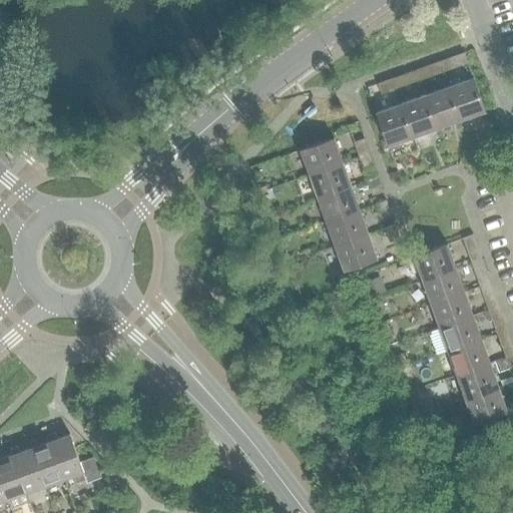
[(453,67),(467,62),(463,53),(450,58),(453,67)]
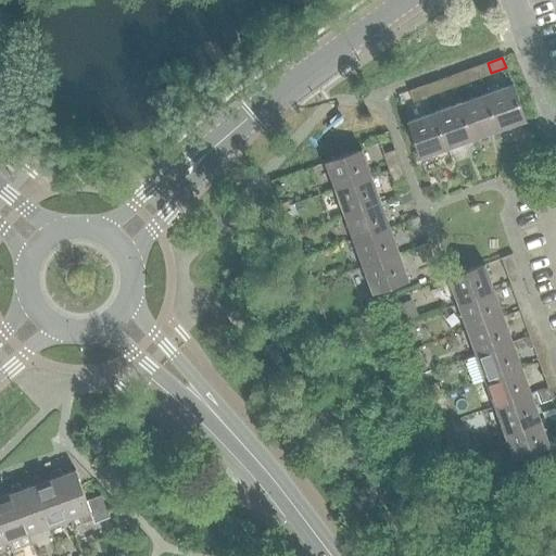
[(475,67),(459,73),(463,84),(479,78),(475,67)]
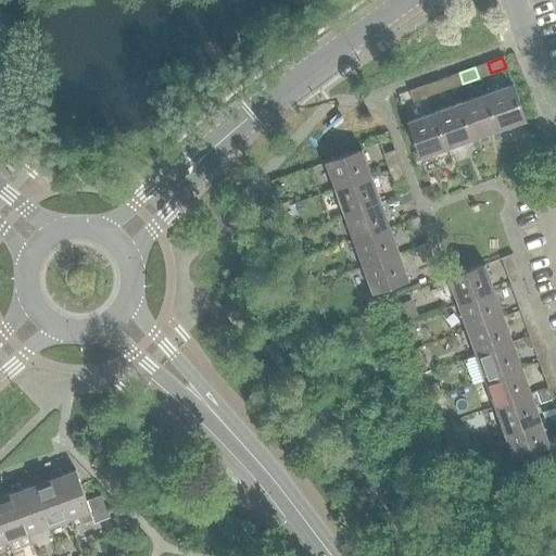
[(449,76),(434,81),(438,92),(453,87),(449,76)]
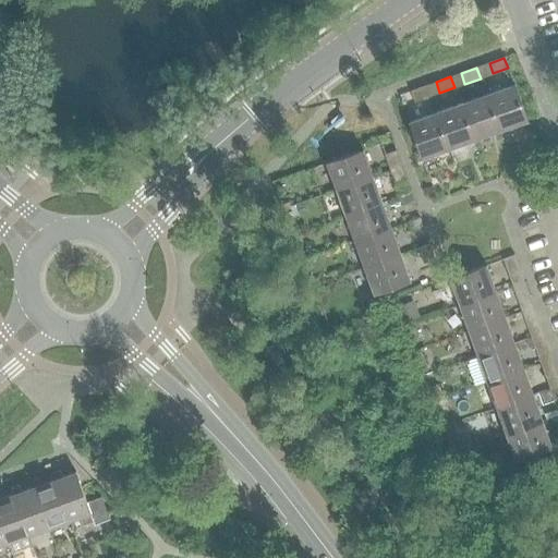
[(513,85),(486,94),(499,132),(526,122),(513,85)]
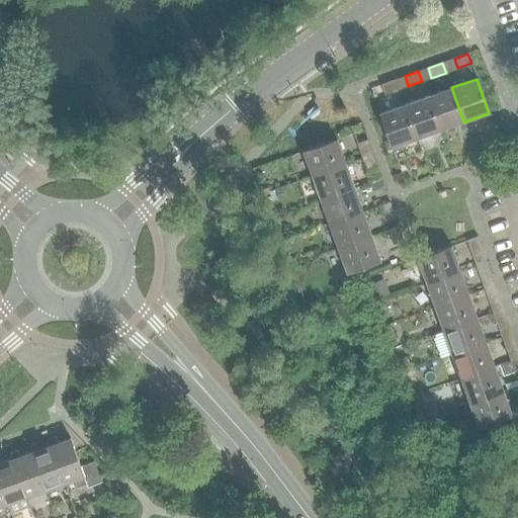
[(395,80),(379,85),(383,94),(398,89),(395,80)]
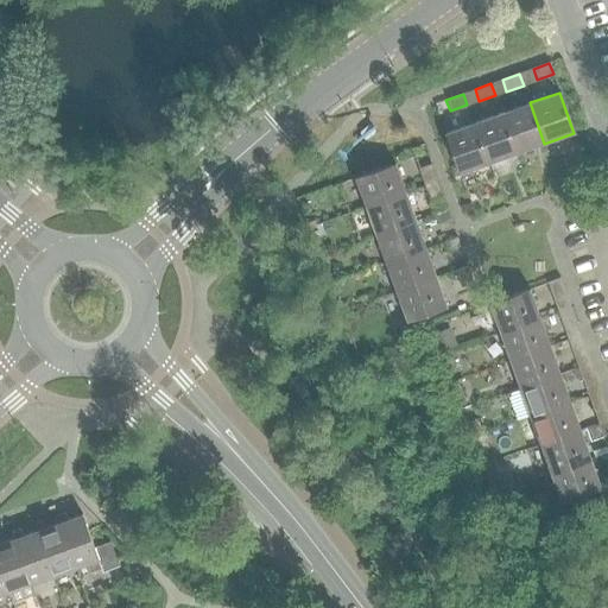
[(530,102),(501,113),(517,153),(544,144),(530,102)]
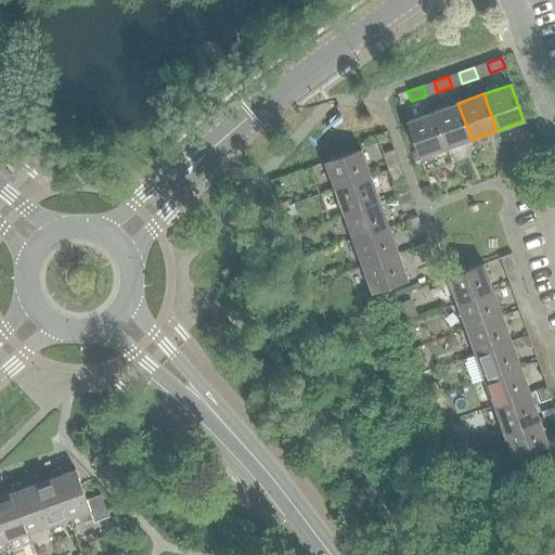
[(457,103),(433,112),(446,150),(472,140),(457,103)]
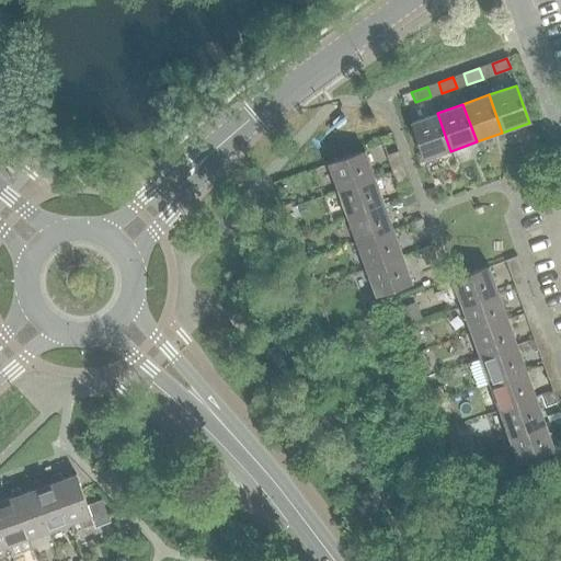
[(450,151),(437,113),(410,123),(423,160),(450,151)]
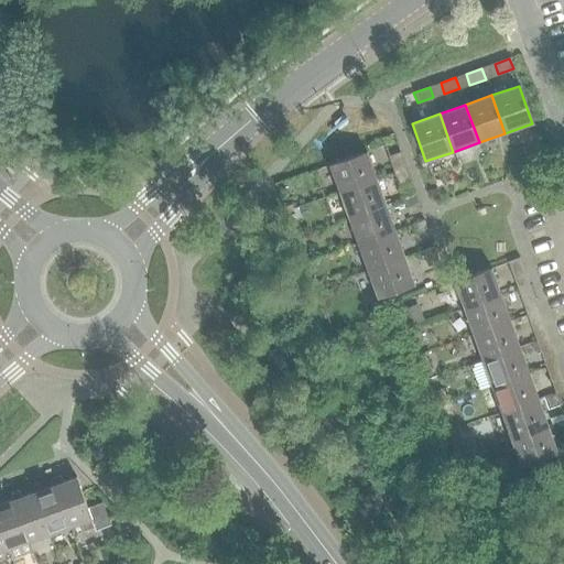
[(366,152),(328,165),(338,193),(376,180),(366,152)]
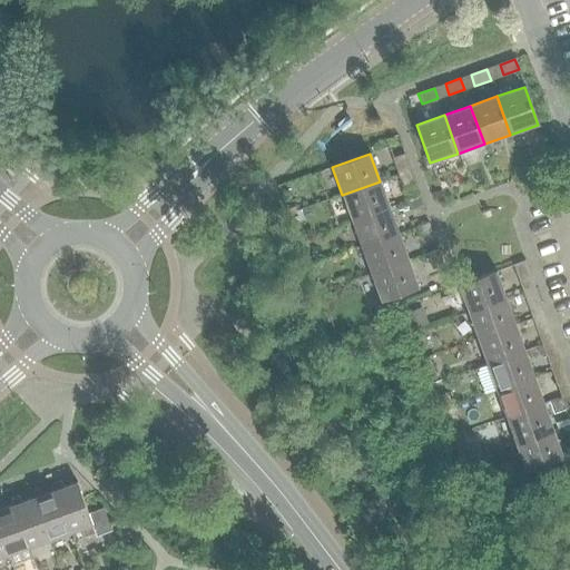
[(403,189),(414,186),(403,154),(392,158),(403,189)]
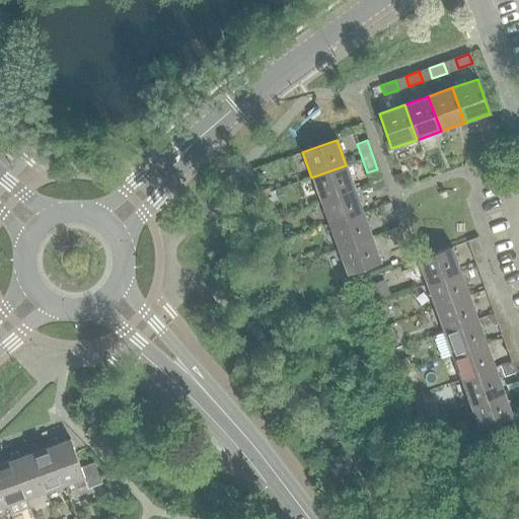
[(346,165),(311,177),(320,201),(355,189),(346,165)]
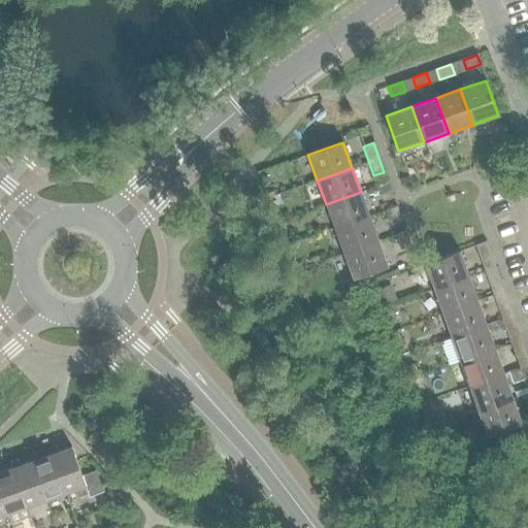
[(383,200),(393,196),(388,182),(377,186),(383,200)]
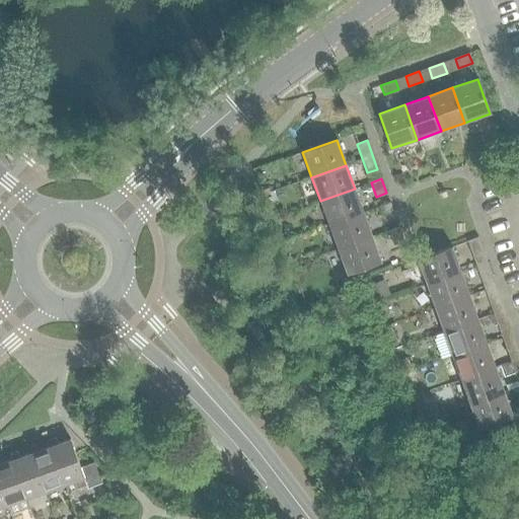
[(355,189),(320,201),(328,225),(363,213),(355,189)]
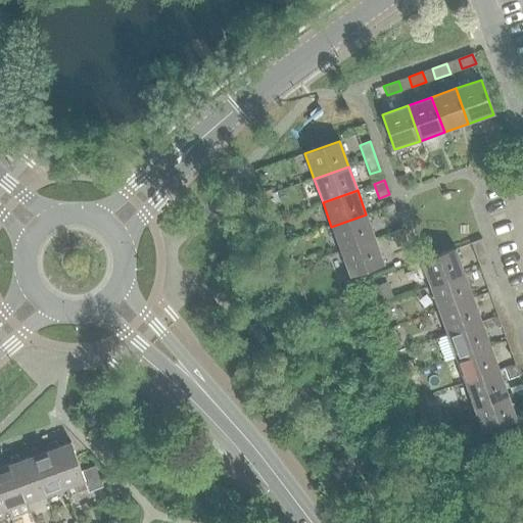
[(388,223),(398,219),(392,204),(382,207),(388,223)]
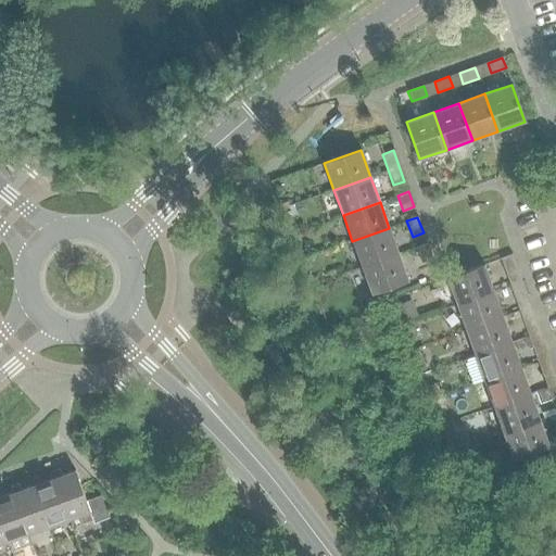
[(389,228),(352,241),(362,267),(399,254),(389,228)]
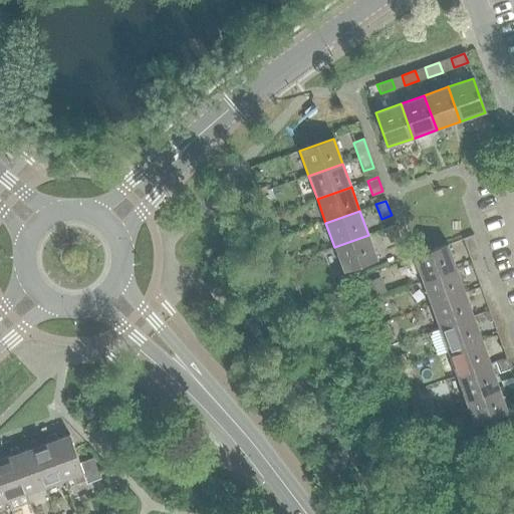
[(390,242),(400,239),(395,224),(384,228),(390,242)]
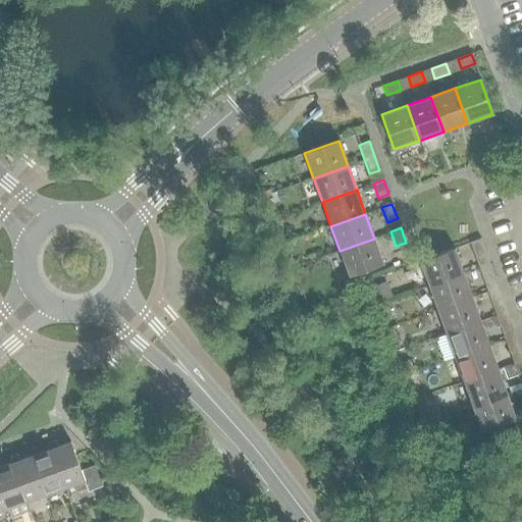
[(374,239),(340,251),(348,275),(382,263),(374,239)]
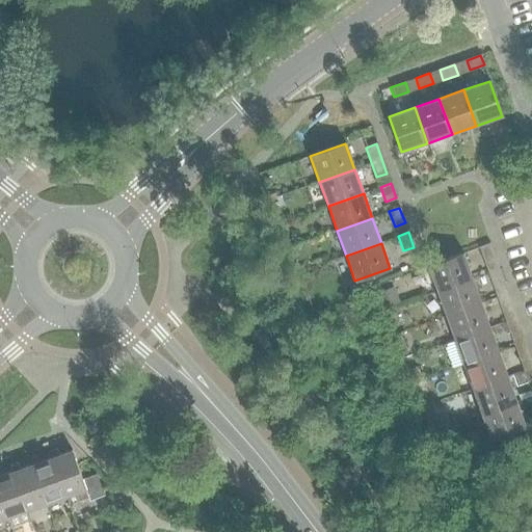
[(484,262),(494,258),(488,243),(479,247),(484,262)]
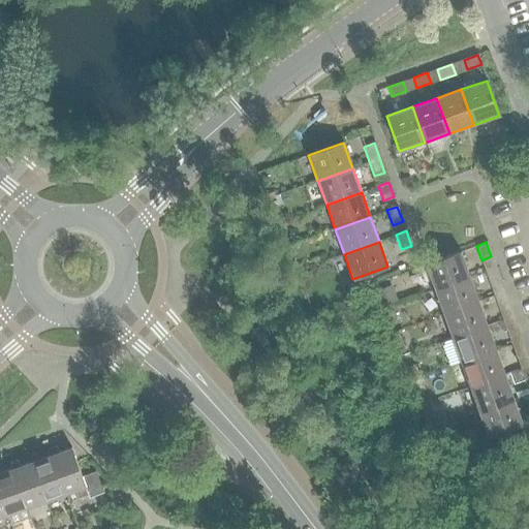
[(461,251),(425,263),(434,289),(469,276),(461,251)]
